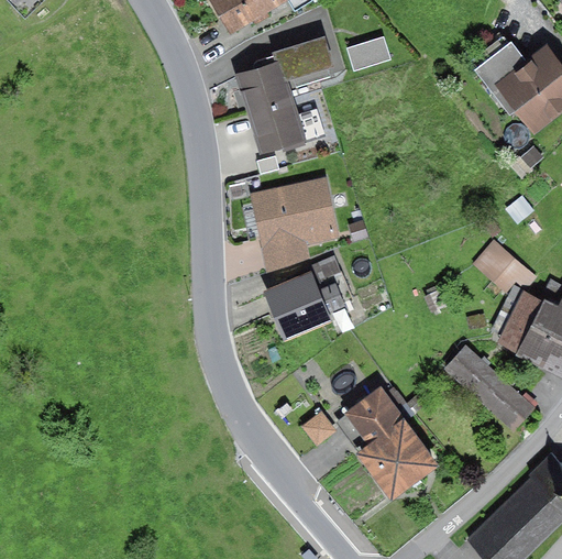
[(15,0),(17,1),(13,4),(24,15),(40,0),(15,0)]
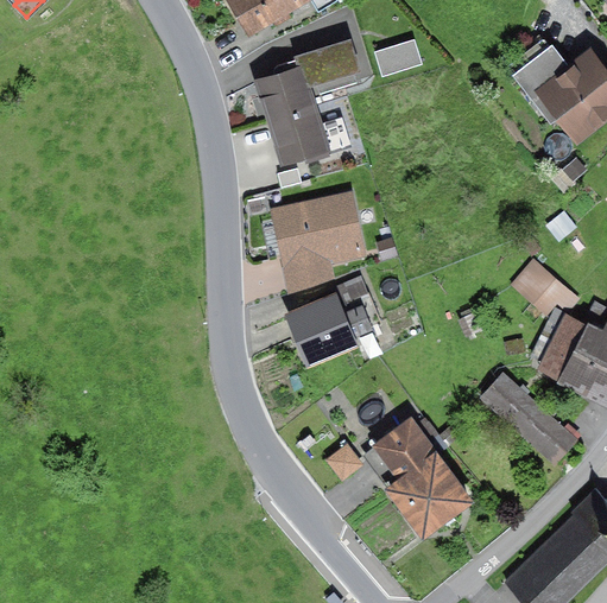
[(227,0),(250,36),(309,0),(313,0),(318,11),(335,0),(227,0)]
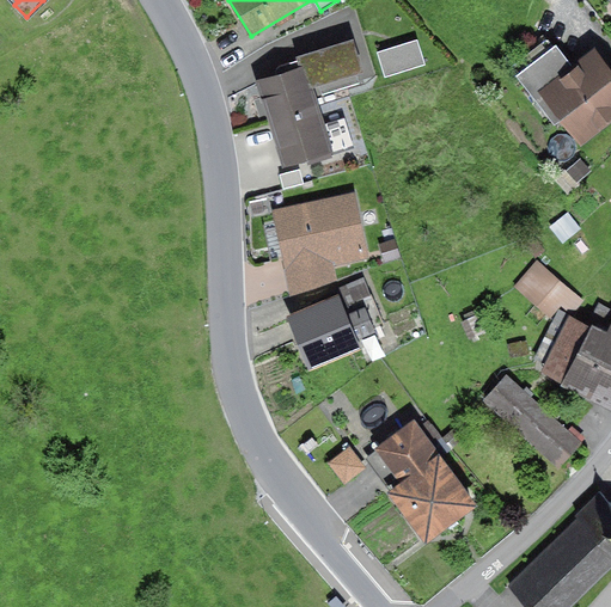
[(417,37),(377,51),(384,77),(425,62),(417,37)]
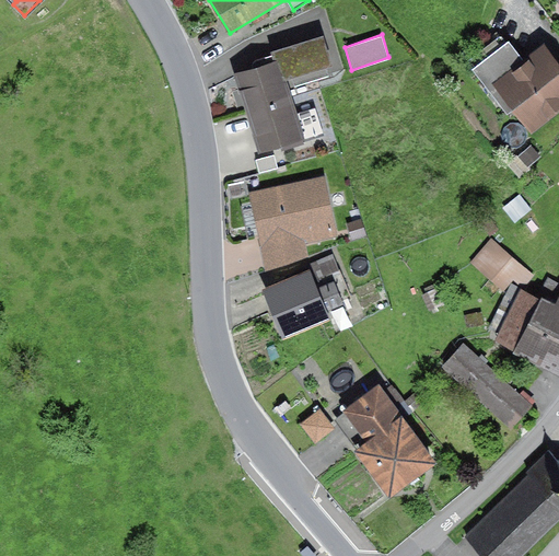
[(252,67),(232,72),(243,111),(291,96),(286,80),(332,67),(323,35),(268,50),(269,55),(254,59),(252,61),(251,64),(252,67)]
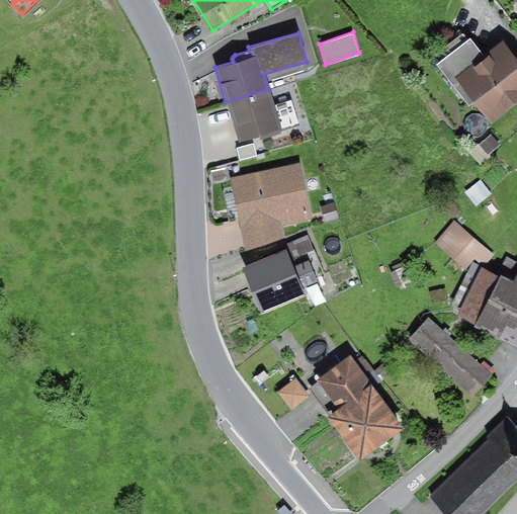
[(455,77),(484,56),(469,37),(436,64),(450,82),(455,77)]
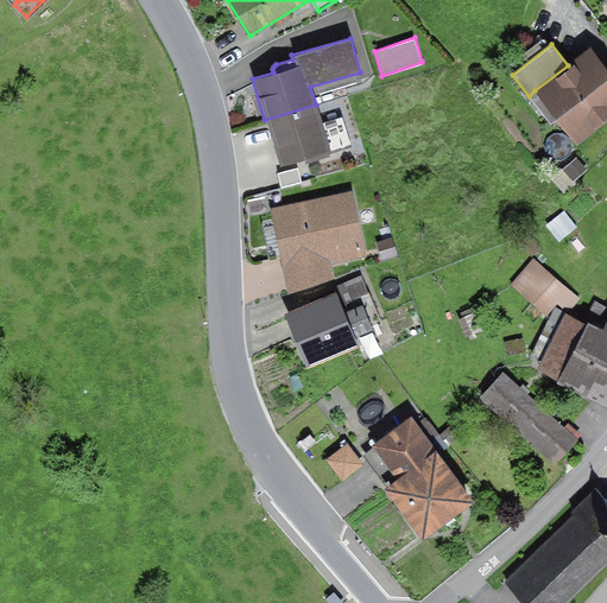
[(568,65),(535,90),(575,143),(606,116),(606,70),(589,48),(568,65)]
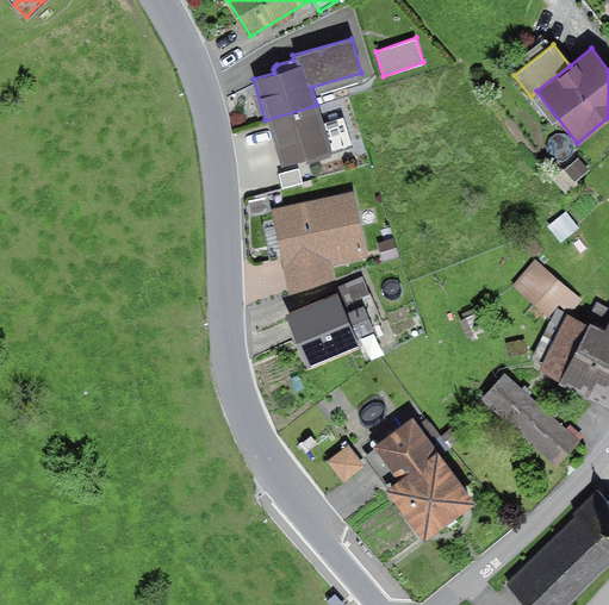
[(321,120),(317,105),(265,120),(279,168),(353,147),(343,114),(321,120)]
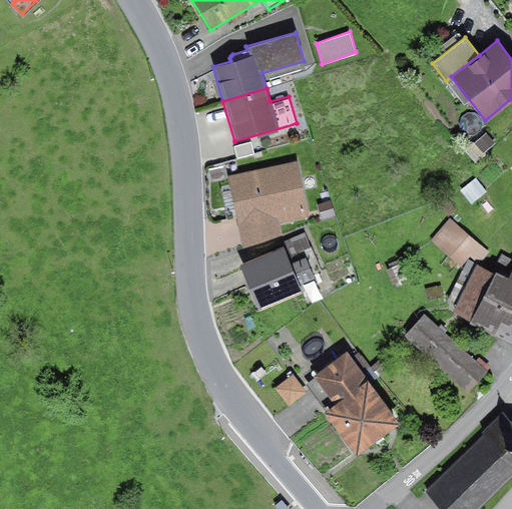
[(485,130),(473,141),(483,152),(494,141),(485,130)]
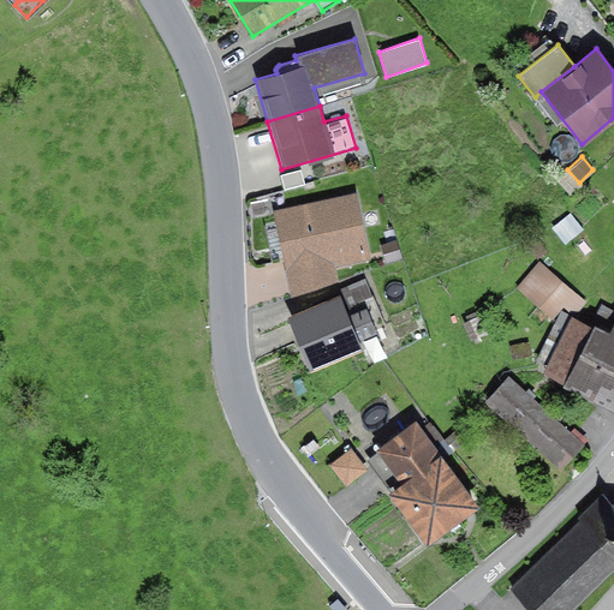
[(304,167),(284,173),(287,185),(308,180),(304,167)]
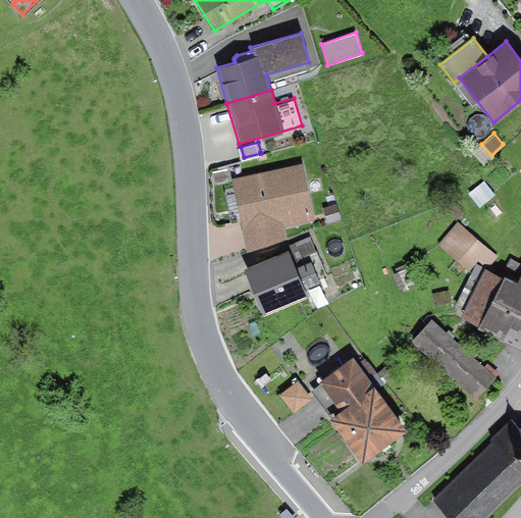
[(302,162),(231,177),(240,219),(311,205),(302,162)]
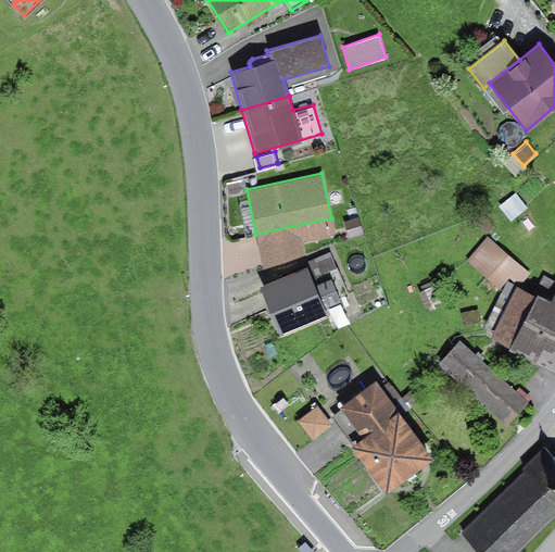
[(516,191),(500,205),(512,220),(528,205),(516,191)]
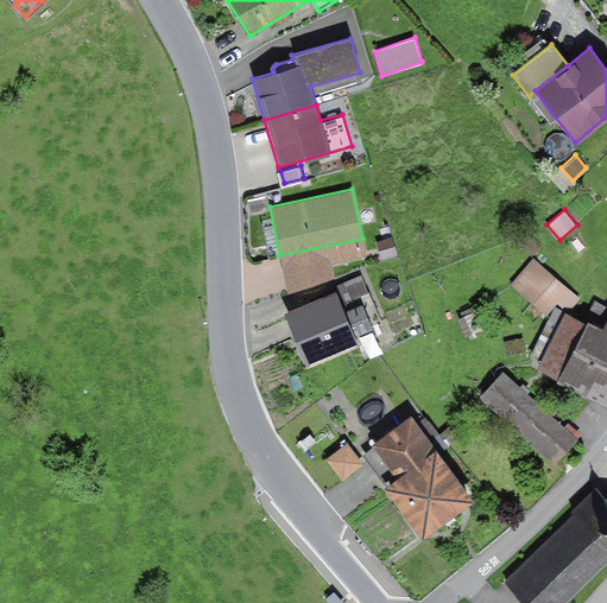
[(390,236),(377,240),(381,255),(394,252),(390,236)]
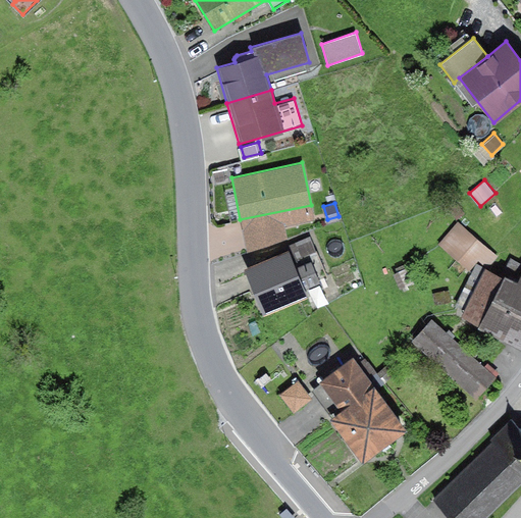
[(311,205),(240,219),(247,250),(287,237),(283,224),(313,217),(311,205)]
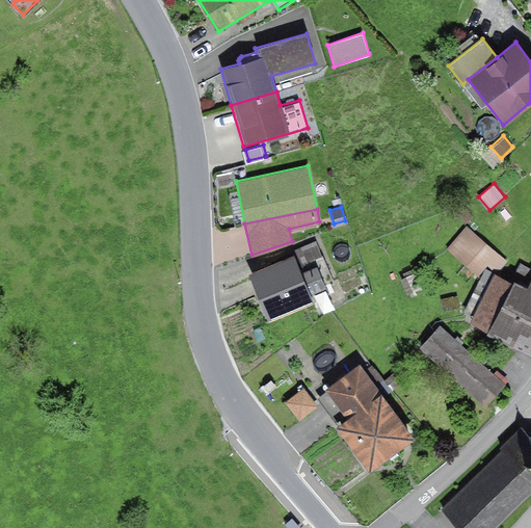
[(467,222),(446,246),(476,272),(487,258),(499,268),(507,258),(467,222)]
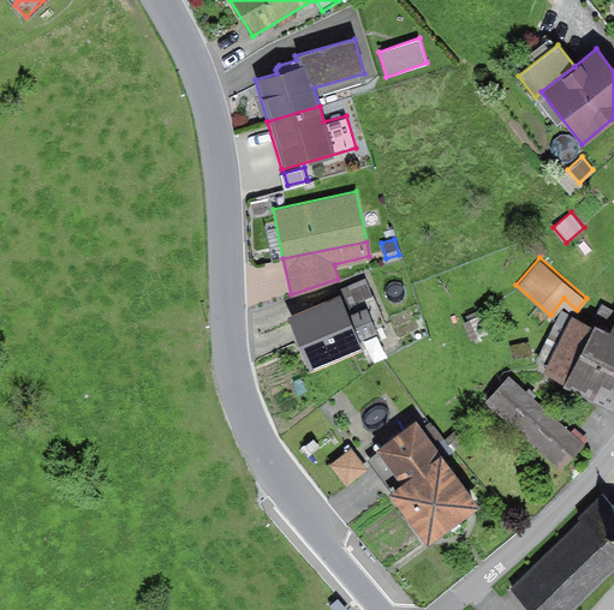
[(331,289),(334,299),(341,297),(349,314),(365,306),(374,323),(385,320),(365,275),(331,289)]
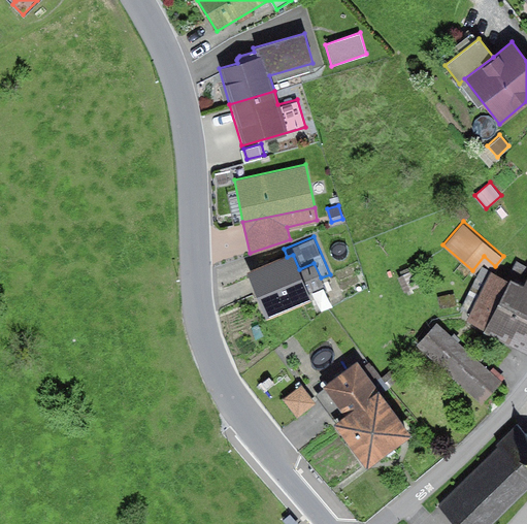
[(287,257),(246,273),(266,318),(310,299),(307,292),(324,286),(321,277),(314,263),(299,269),(293,255),(287,257)]
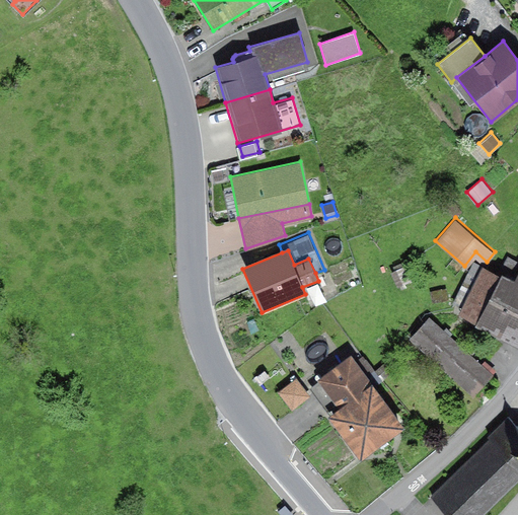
[(474,327),(517,348),(517,261),(505,254),(495,274),(482,268),(462,306),(458,315),(476,324),(474,327)]
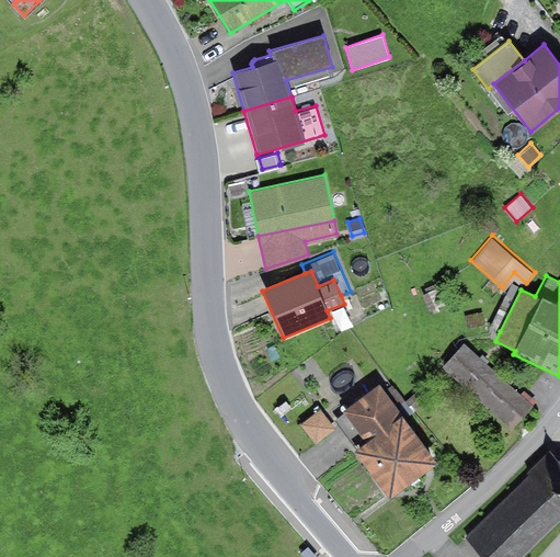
[(489,326),(500,331),(521,290),(511,284),(489,326)]
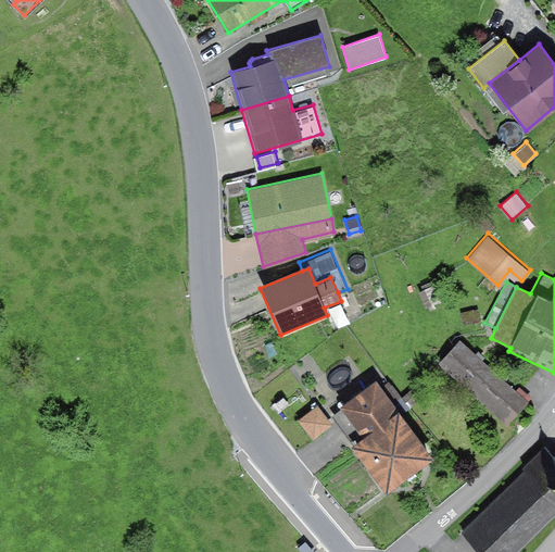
[(433,284),(418,291),(425,306),(441,300),(433,284)]
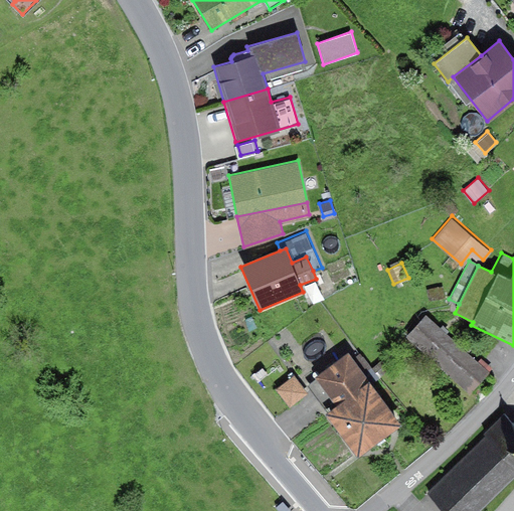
[(442,285),(424,287),(426,301),(444,299),(442,285)]
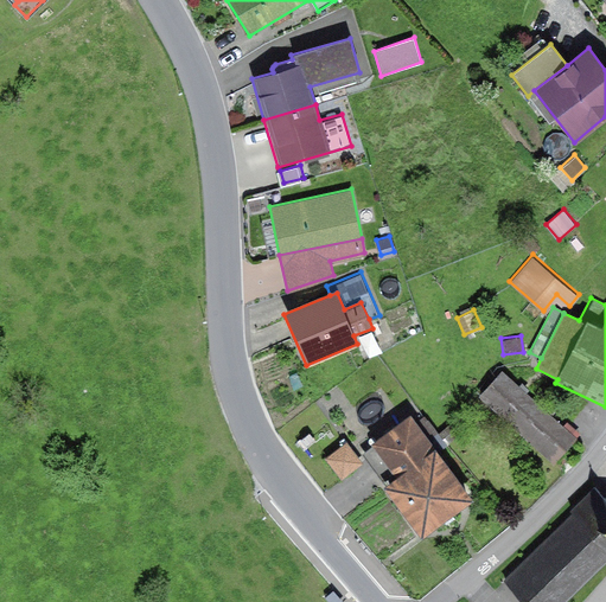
[(562,424),(502,370),(478,395),(554,462),(581,433),(567,420),(562,424)]
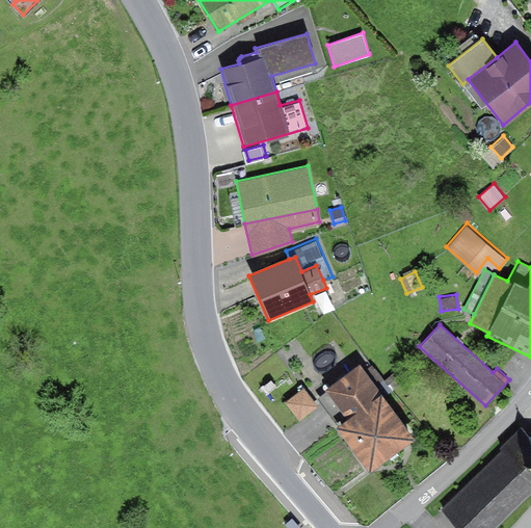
[(372,363),(362,370),(381,395),(391,388),(372,363)]
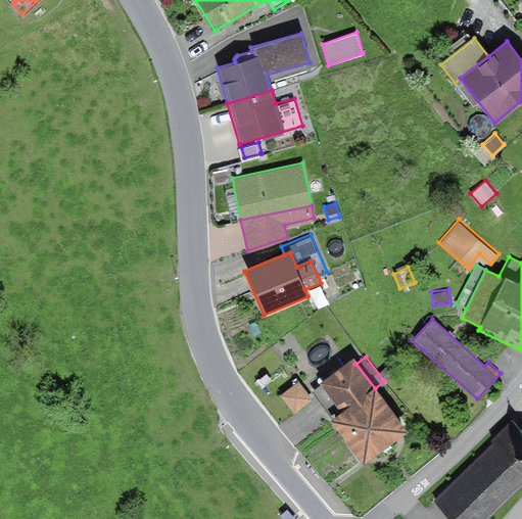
[(353,360),(314,390),(335,419),(330,423),(363,466),(408,433),(375,388),(356,364),(353,360)]
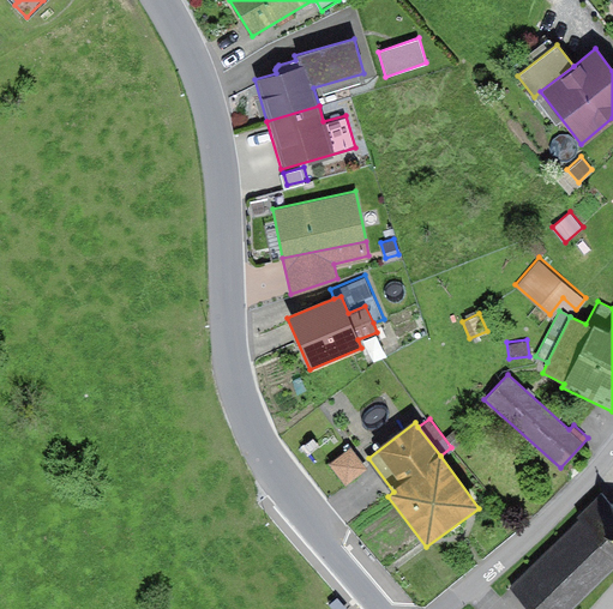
[(360,471),(352,459),(337,469),(346,480),(360,471)]
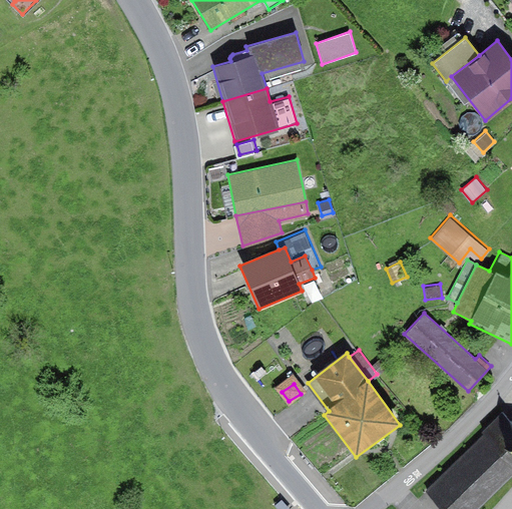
[(511,423),(501,412),(427,489),(448,508),(474,508),(511,470),(511,423)]
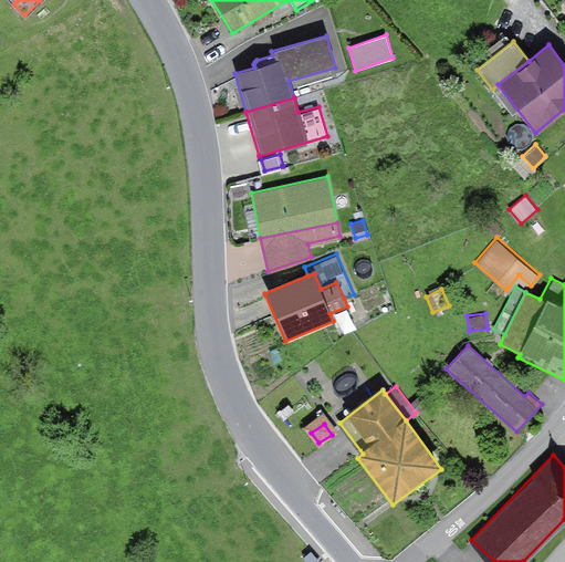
All buildings are outlined.
